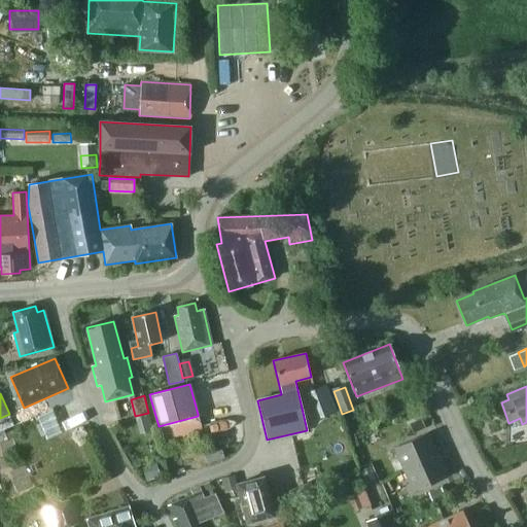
[(422,419),(410,425),(415,433),(426,427),(422,419)]
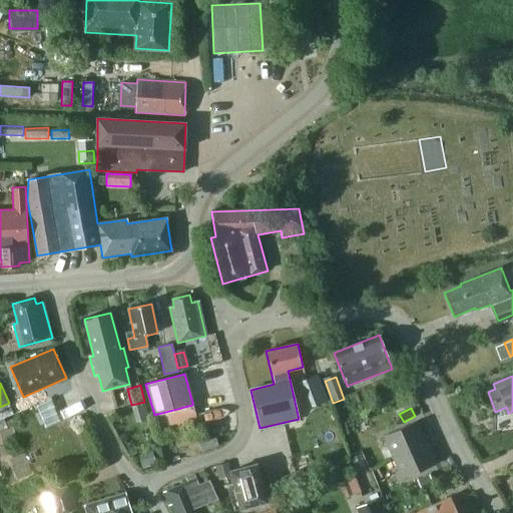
[(393,457),(426,443),(416,421),(383,436),(393,457)]
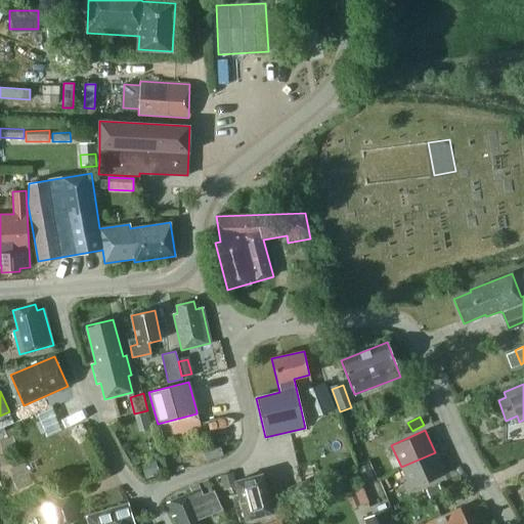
[(435,452),(401,467),(410,489),(444,474),(435,452)]
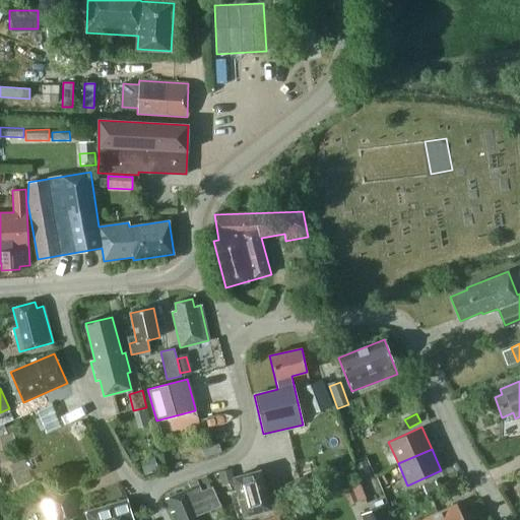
[(154,458),(141,462),(145,474),(158,470),(154,458)]
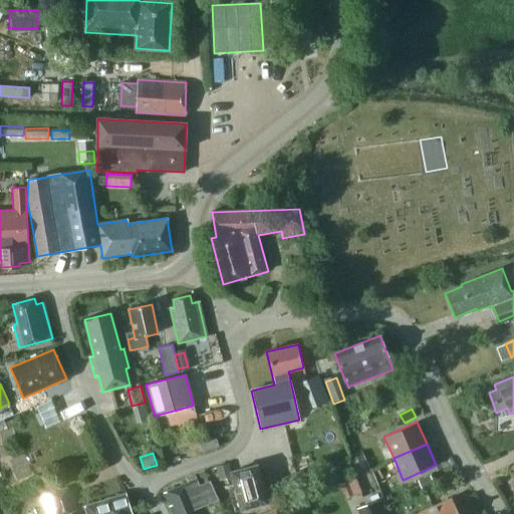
[(226,465),(217,467),(220,480),(230,478),(226,465)]
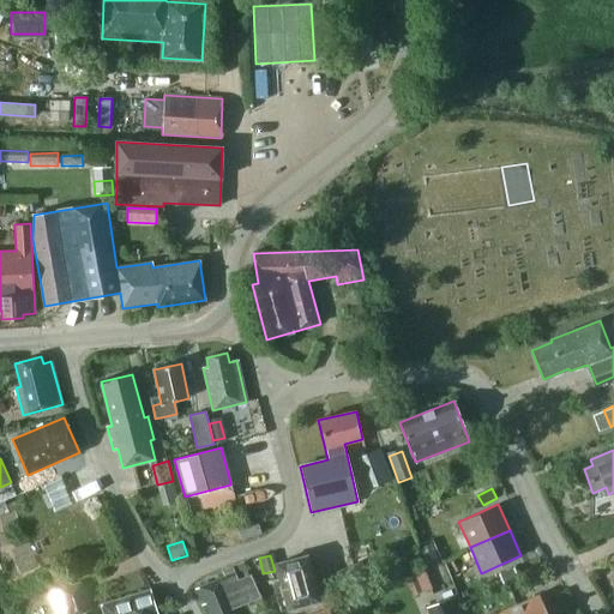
[(319,601),(307,555),(276,564),(288,609),(319,601)]
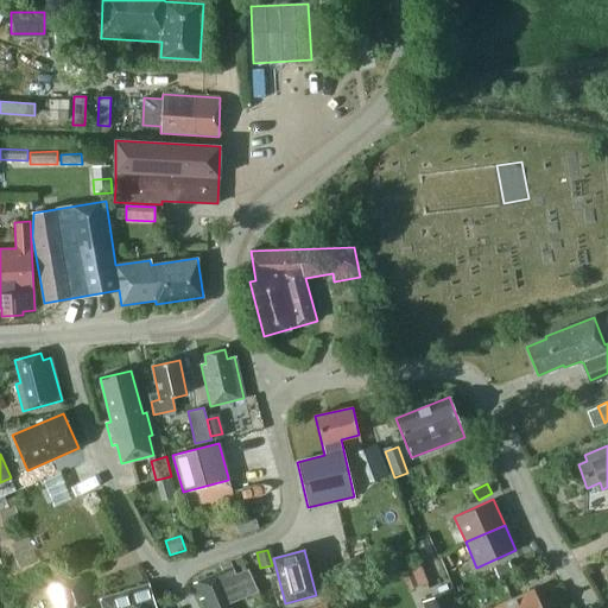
[(420,561),(405,565),(411,586),(426,582),(420,561)]
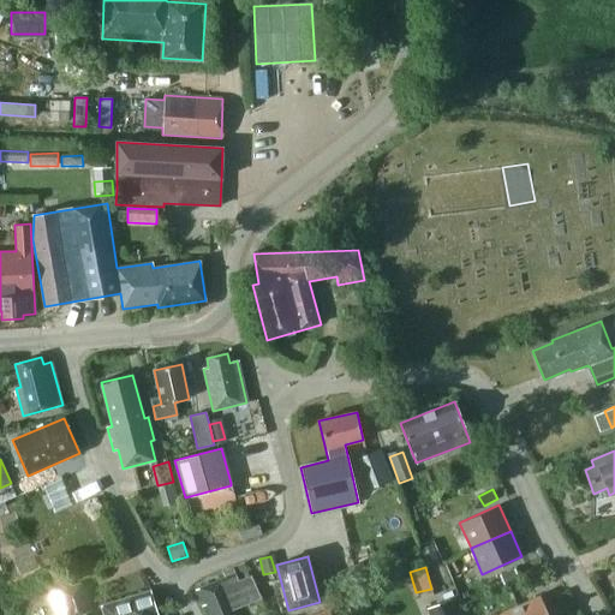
[(514,569),(501,577),(506,587),(519,580),(514,569)]
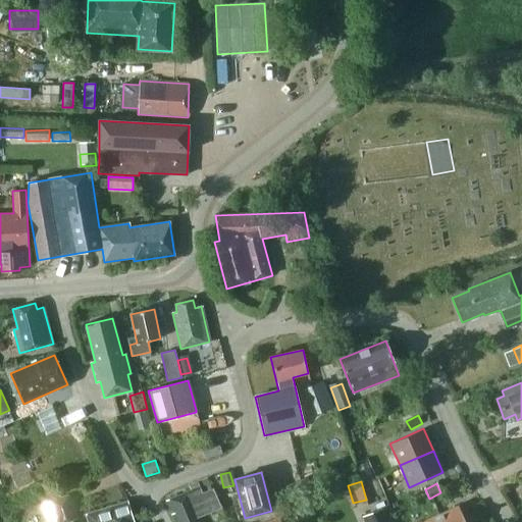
[(221,508),(213,488),(194,497),(191,490),(166,501),(172,515),(175,513),(178,521),(204,521),(202,517),(221,508)]
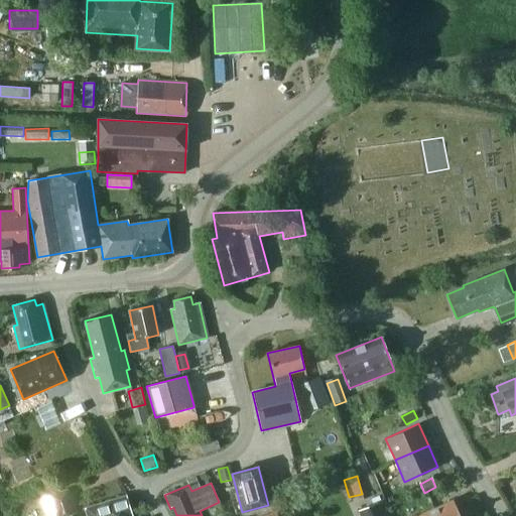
[(65,515),(76,513),(69,490),(41,499),(45,515),(65,515)]
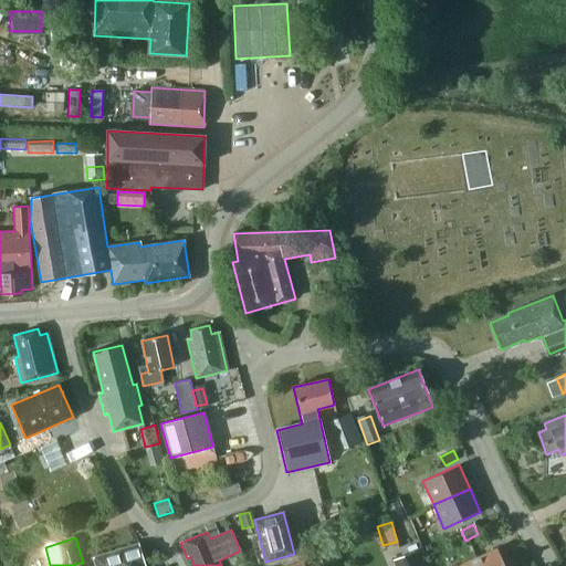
[(145,565),(138,544),(94,557),(96,565),(145,565)]
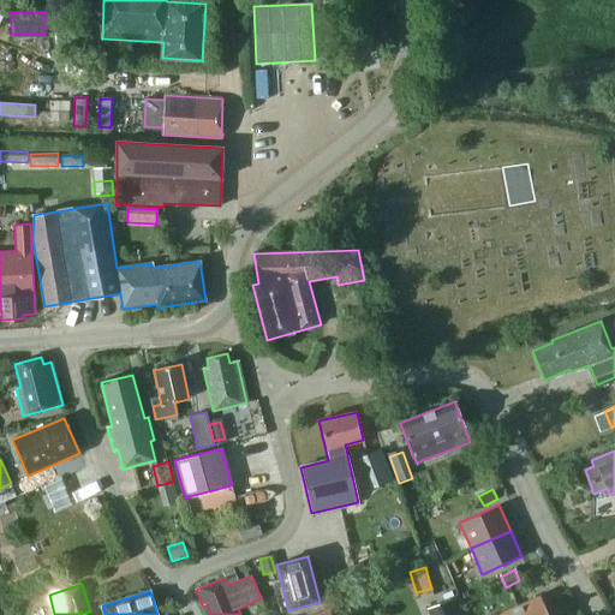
[(353,593),(338,599),(342,614),(359,610),(353,593)]
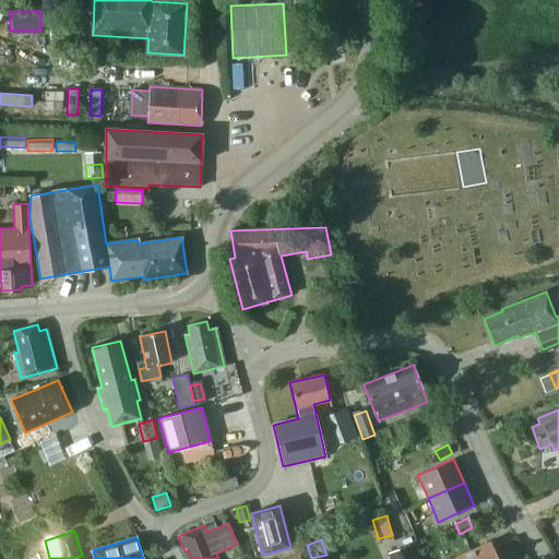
[(419,551),(415,542),(387,554),(389,558),(419,558),(417,552),(419,551)]
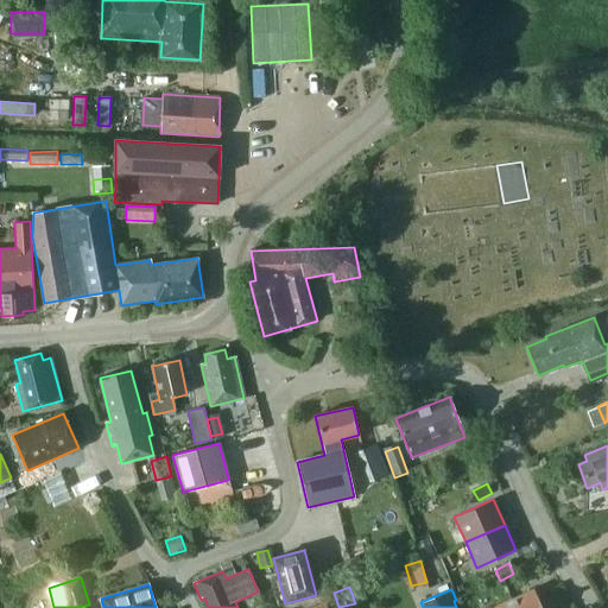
[(510,600),(513,607),(542,607),(533,589),(510,600)]
